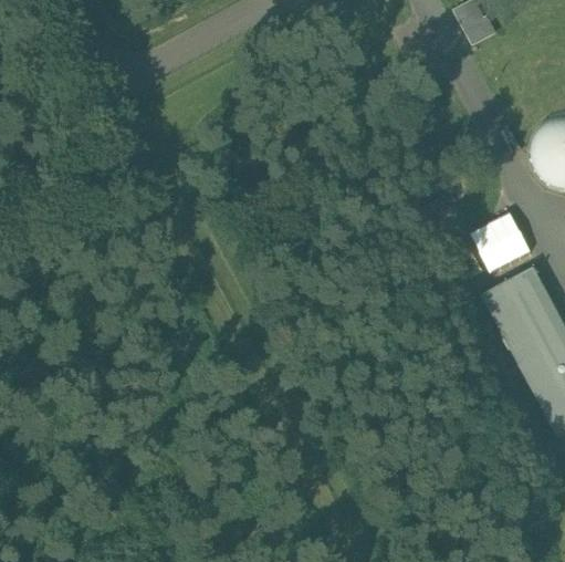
[(466,0),(453,7),(472,41),(493,30),(485,13),(482,14),(474,0),(466,0)]
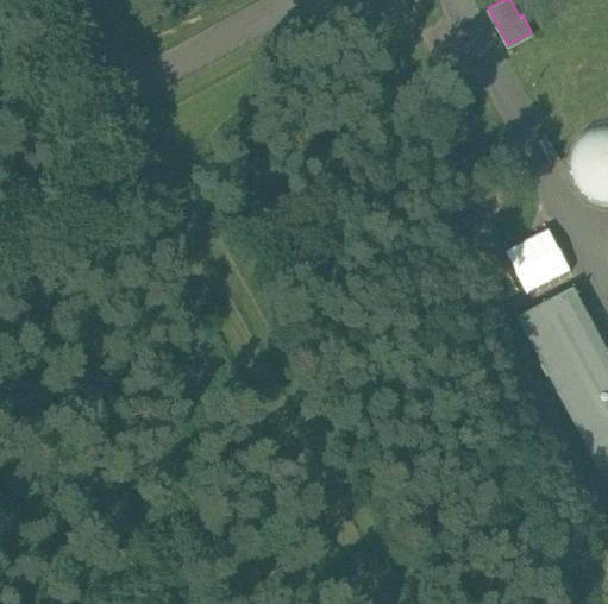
[(607,140),(595,144),(580,153),(570,168),(566,184),(570,202),(580,216),(594,226),(607,228),(607,140)]
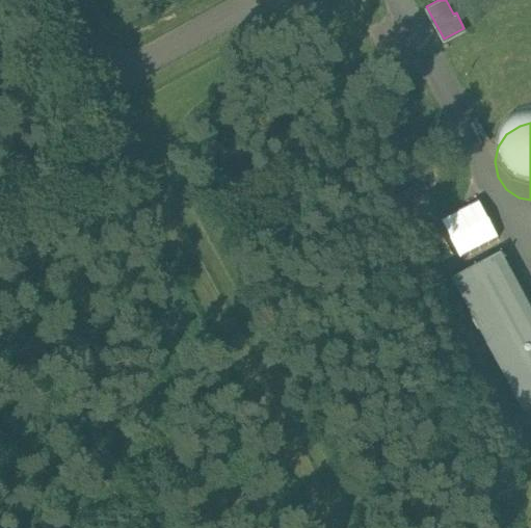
[(416,181),(390,196),(399,213),(425,198),(416,181)]
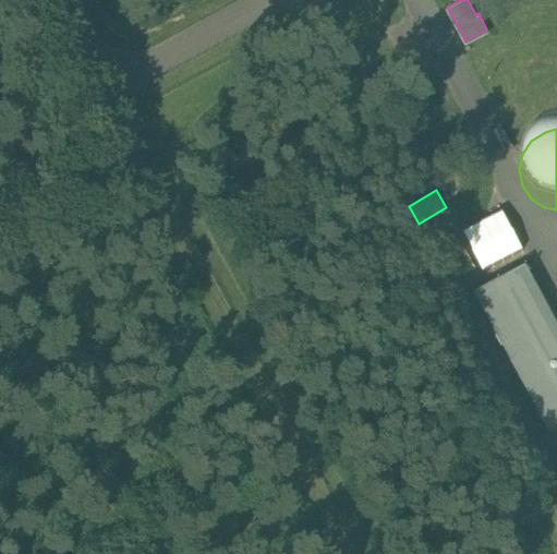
[(474,264),(463,245),(452,251),(463,271),(474,264)]
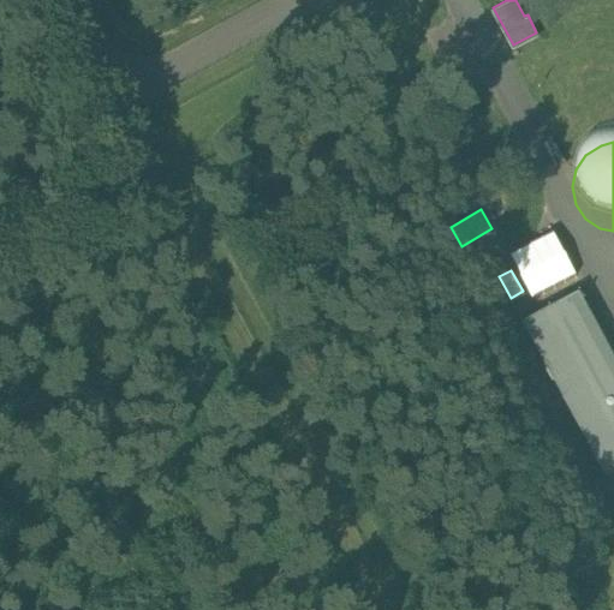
[(613,466),(613,356),(578,289),(523,318),(606,471),(613,466)]
